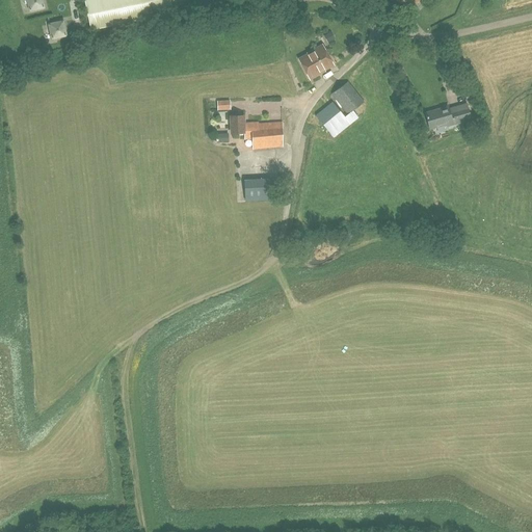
[(27,0),(30,9),(43,7),(41,0),(27,0)]
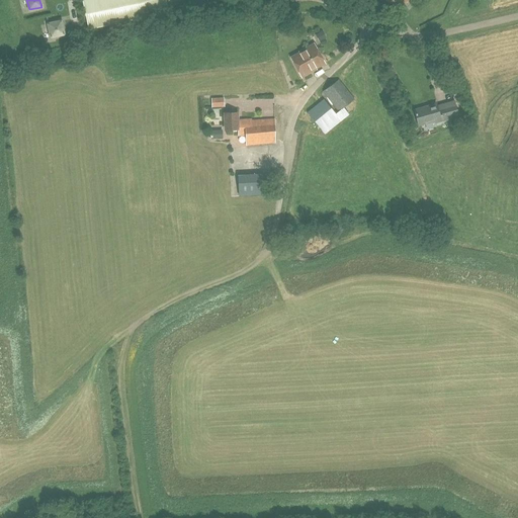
[(81,0),(88,29),(168,12),(165,0),(81,0)]
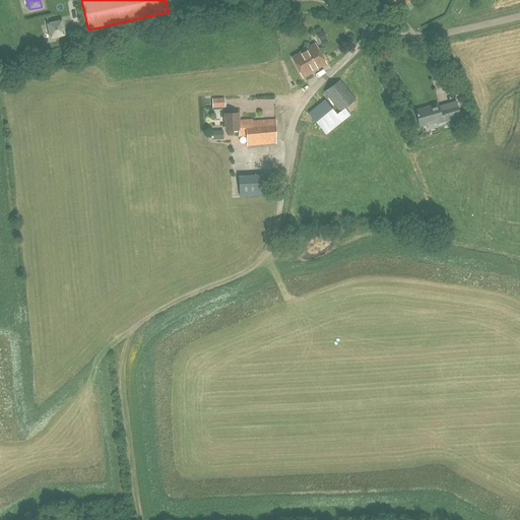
[(387,0),(397,10),(408,0),(387,0)]
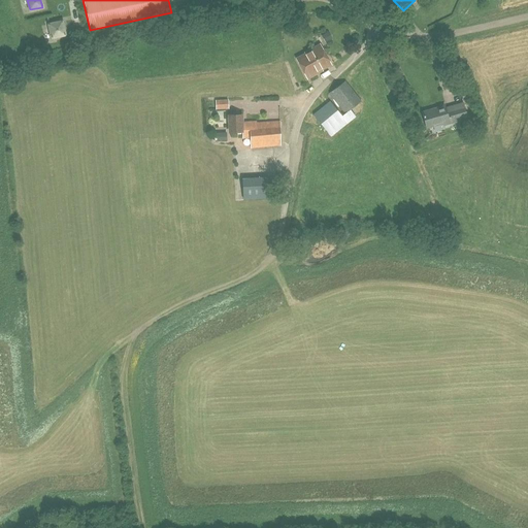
[(52,37),(64,35),(61,23),(50,25),(52,37)]
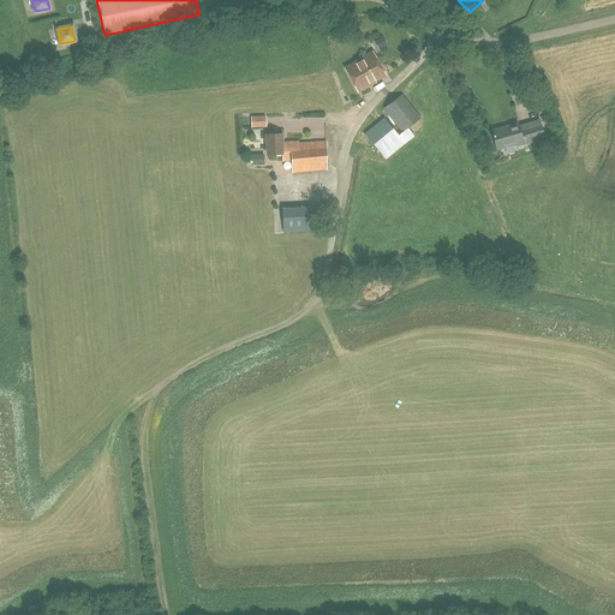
[(382,36),(375,41),(380,49),(388,46),(382,36)]
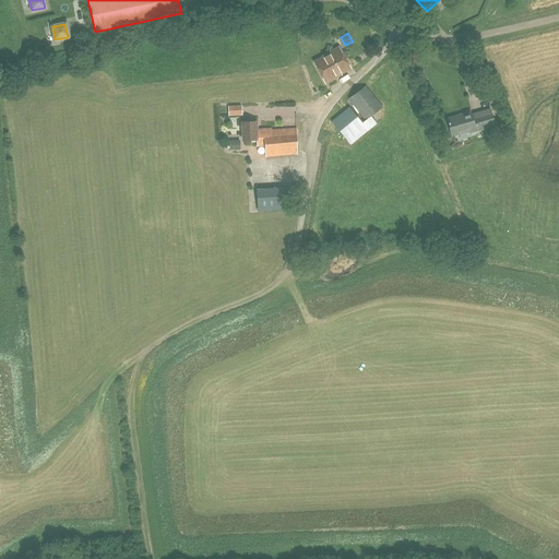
[(329,55),(326,56),(337,74),(349,68),(339,48),(329,54),(329,55)]
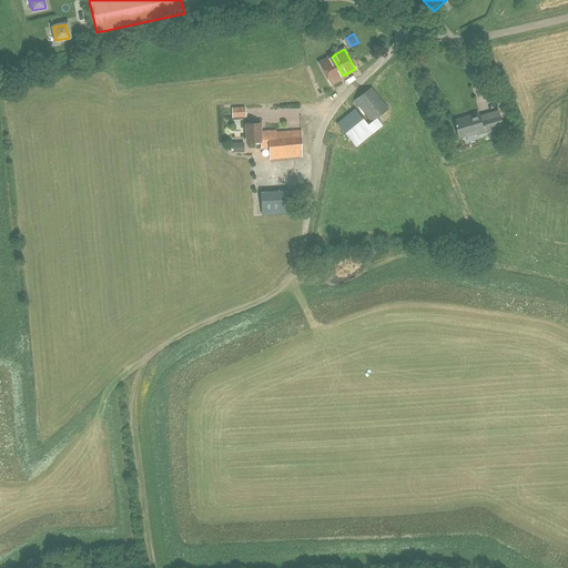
[(342,77),(343,75),(332,57),(320,63),(331,84),(342,78),(342,77)]
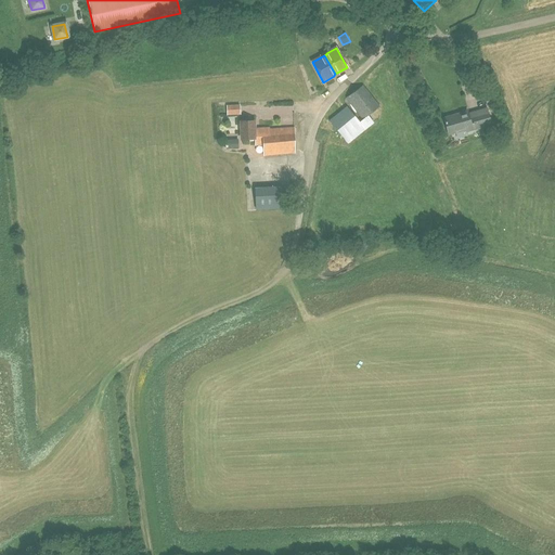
[(372,124),(366,117),(379,106),(362,85),(346,99),(363,119),(359,121),(347,106),(328,121),(347,143),(365,129),(372,124)]
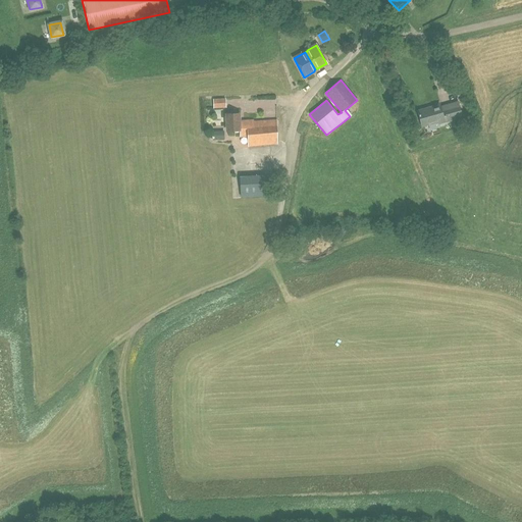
[(213,108),(226,107),(225,98),(213,99),(213,108)]
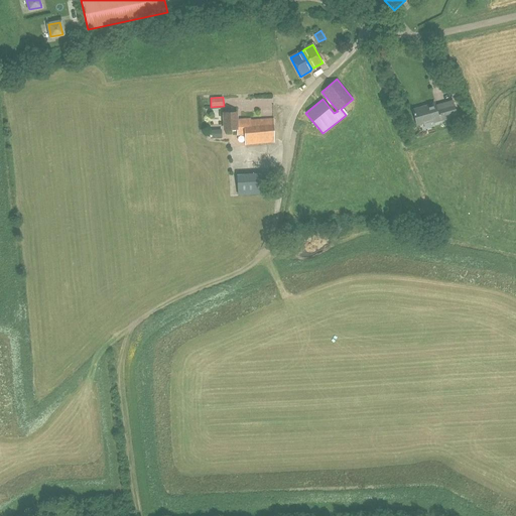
[(433,122),(447,118),(457,116),(453,102),(434,106),(434,104),(412,110),(416,124),(432,120),(433,122)]
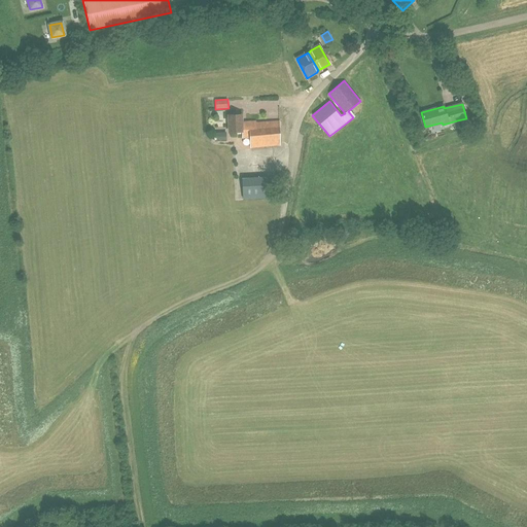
[(241,121),(241,114),(229,115),(230,133),(242,132),(242,138),(250,138),(251,147),(280,145),(279,121),(255,123),(255,120),(241,121)]
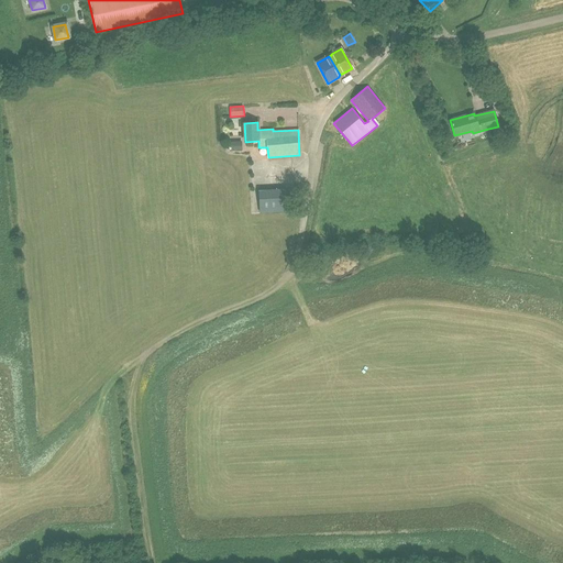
[(243,132),(231,132),(230,140),(243,141),(243,132)]
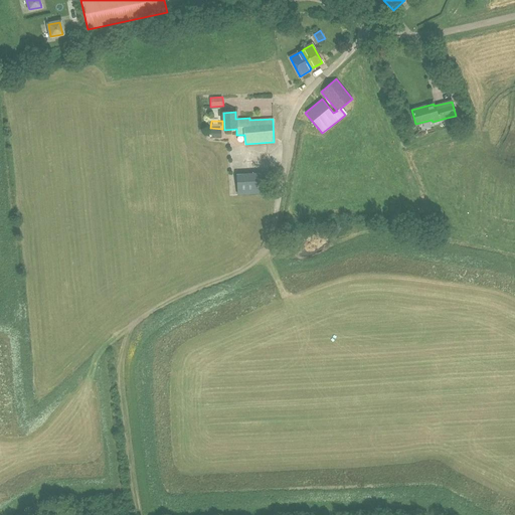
[(220,129),(209,130),(210,138),(221,137),(220,129)]
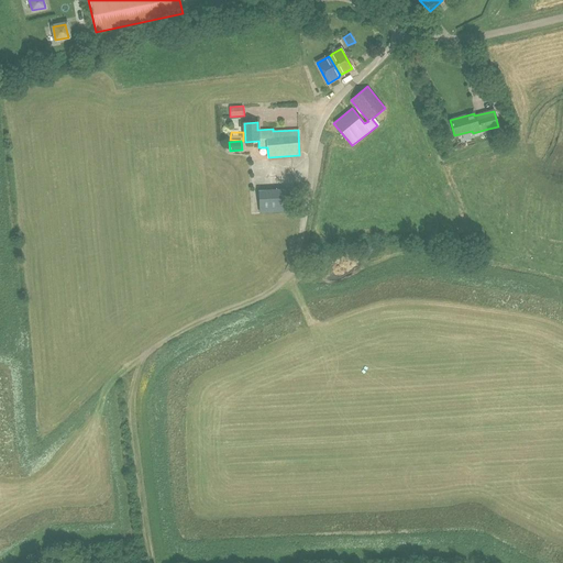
[(159,179),(158,156),(148,156),(150,179),(159,179)]
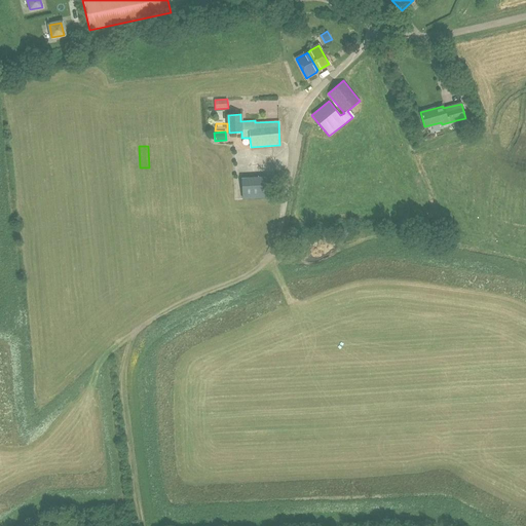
[(242,198),(275,196),(274,176),(241,178),(242,198)]
